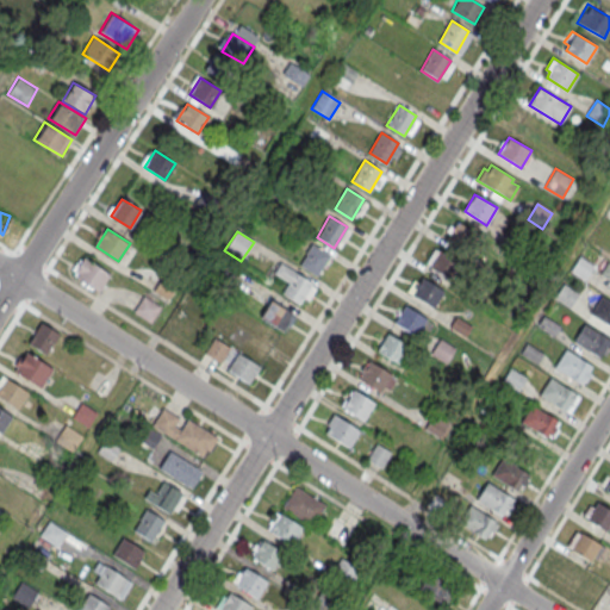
[(329,255),(312,244),(300,265),(317,275),(329,255)]
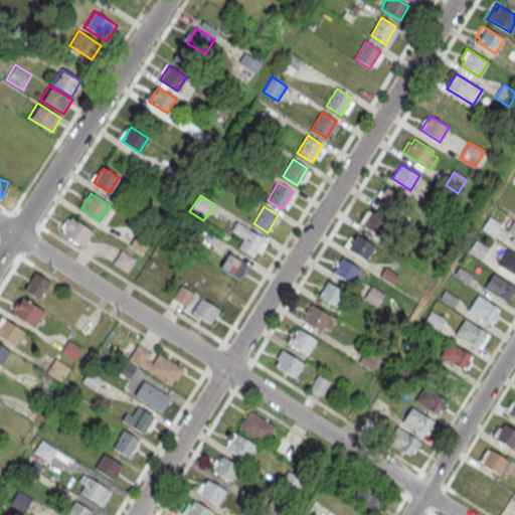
[(380,215),(366,208),(358,225),(372,231),(380,215)]
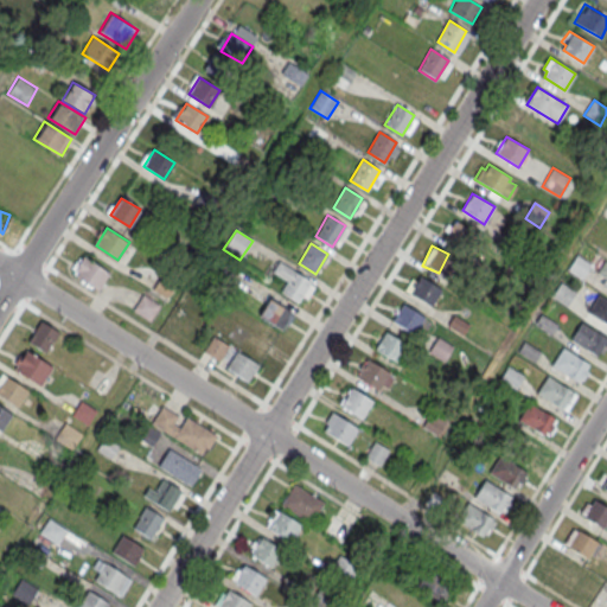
[(590,263),(576,255),(567,269),(582,279),(590,263)]
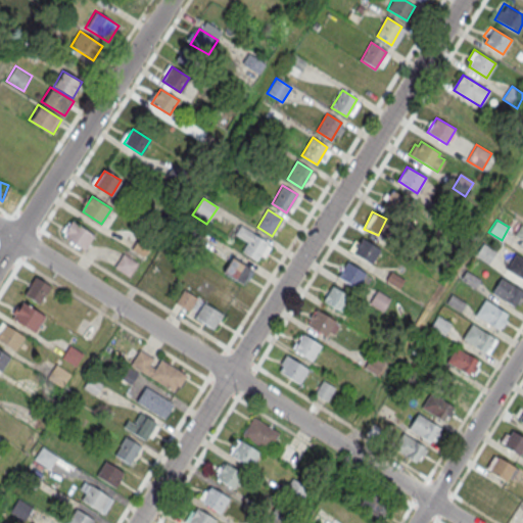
[(65,237),(84,248),(93,234),(74,222),(65,237)]
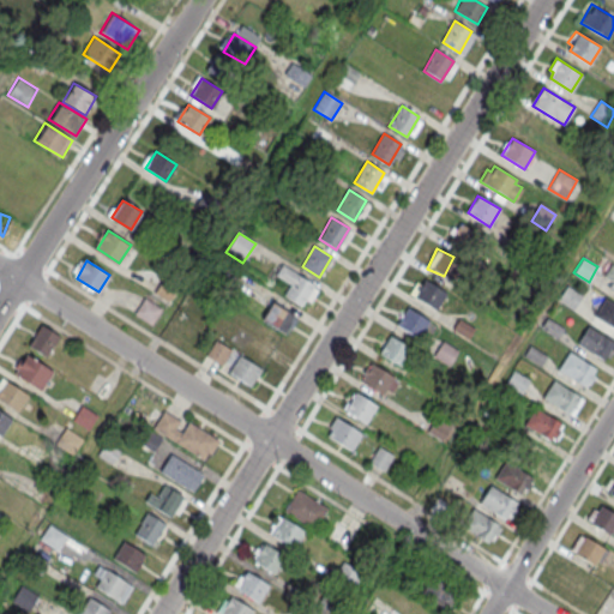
[(314,286),(282,265),(276,276),(290,286),(284,295),(301,307),(306,299),(311,302),(318,290),(313,287),(314,286)]
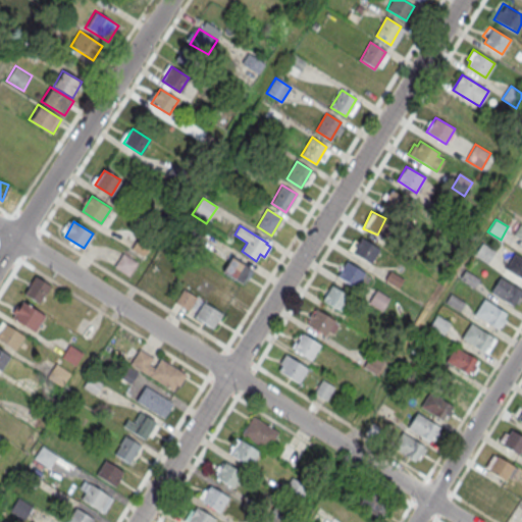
[(521,247),(521,225),(512,242),(521,247)]
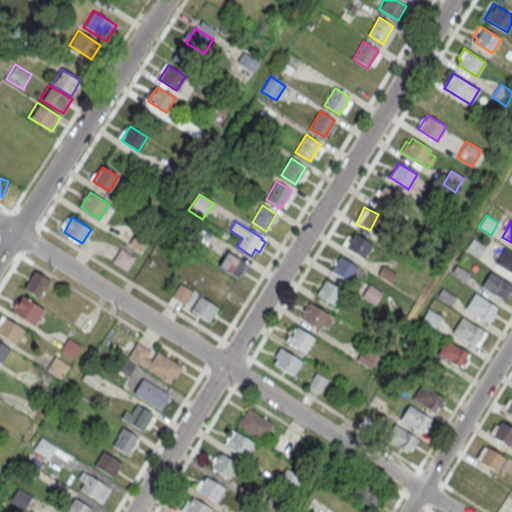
[(345,246),(364,258),(373,243),(354,232),(345,246)]
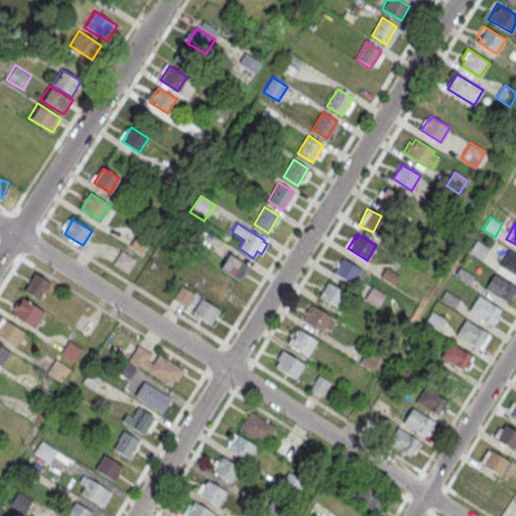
[(489,248),(477,240),(469,253),(481,260),(489,248)]
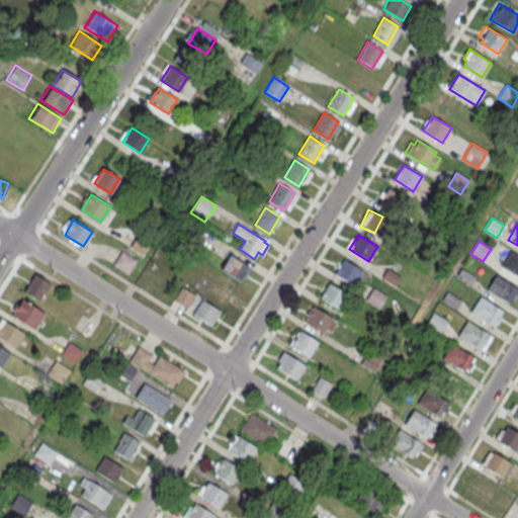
[(128,274),(137,259),(121,250),(112,264),(128,274)]
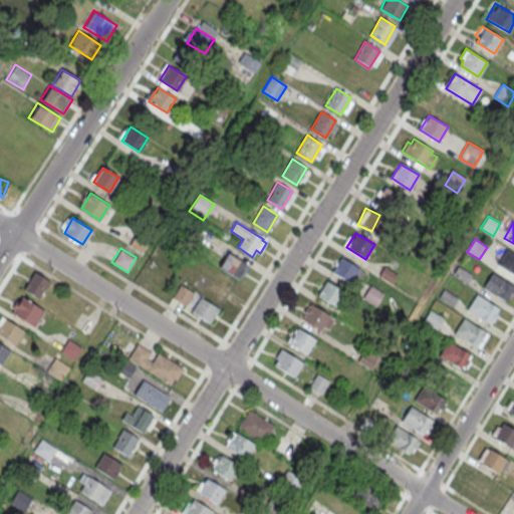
[(498,264),(513,273),(513,254),(507,250),(498,264)]
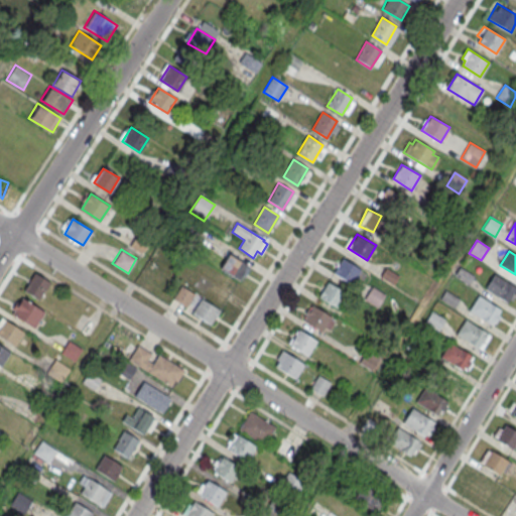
[(240,282),(250,268),(230,253),(220,267),(240,282)]
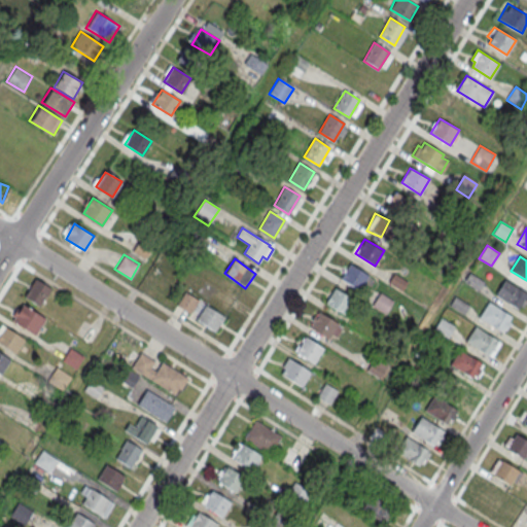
[(340,278),(359,290),(369,275),(349,264),(340,278)]
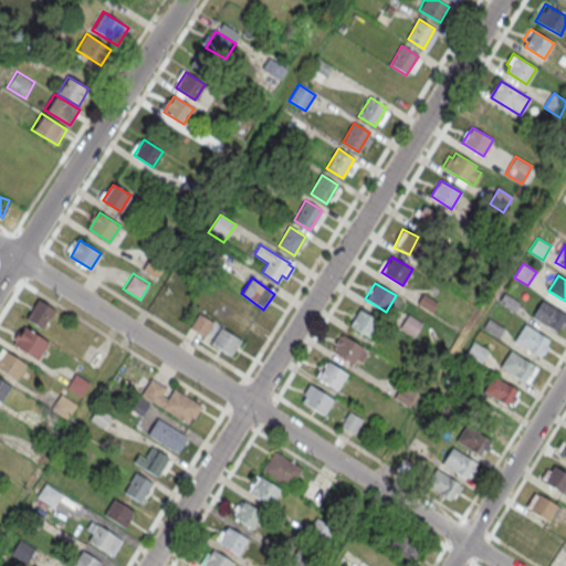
[(520,302),(504,292),(499,302),(514,312),(520,302)]
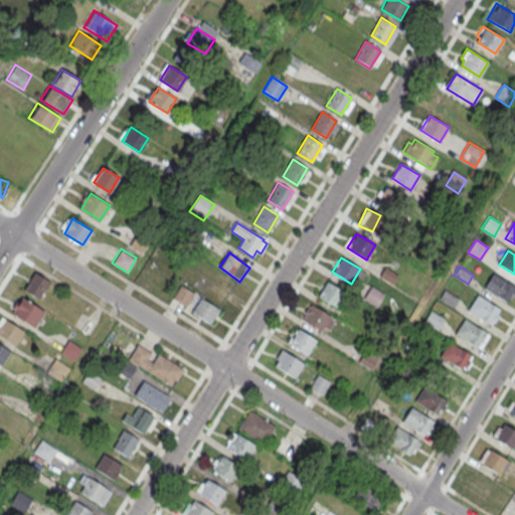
[(398,275),(384,267),(379,276),(393,284),(398,275)]
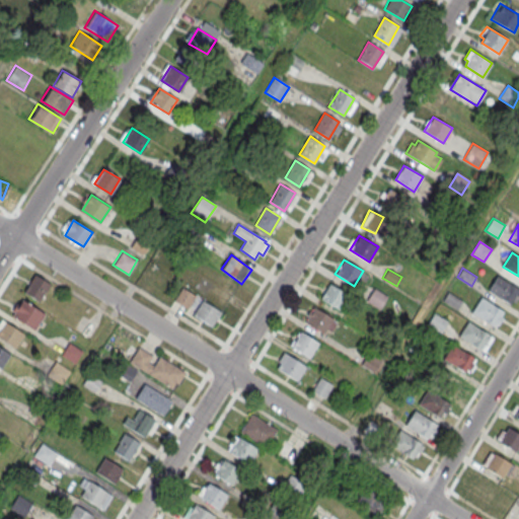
[(51,283),(34,274),(23,293),(40,302),(51,283)]
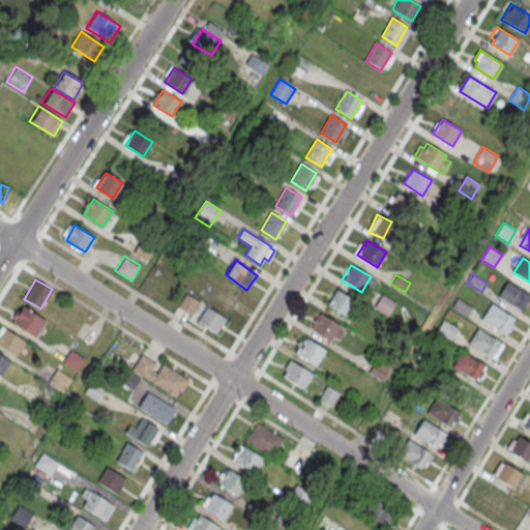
[(498,297),(521,311),(529,296),(508,283),(498,297)]
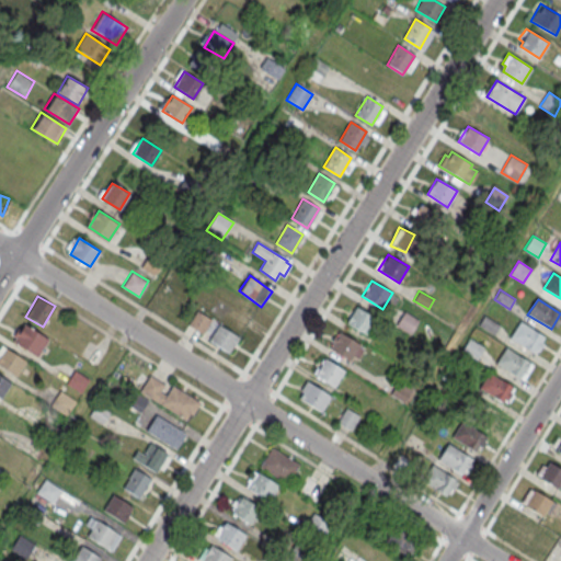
[(347,322),(366,334),(376,319),(356,307),(347,322)]
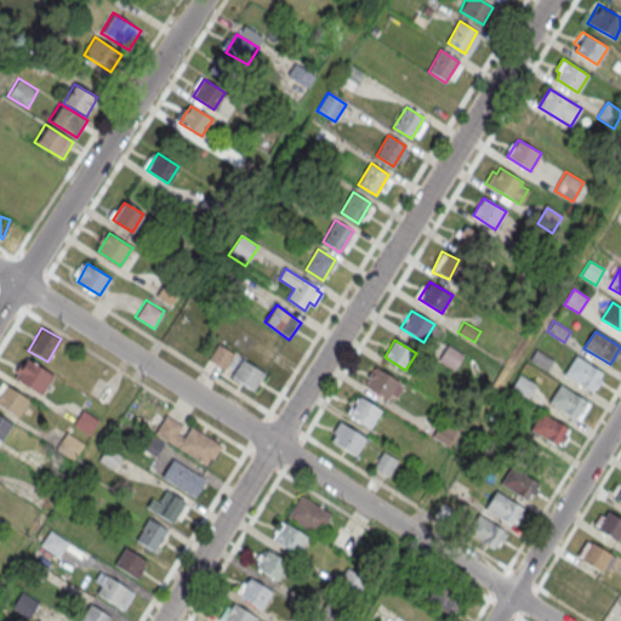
[(256,392),(268,374),(218,343),(206,362),(256,392)]
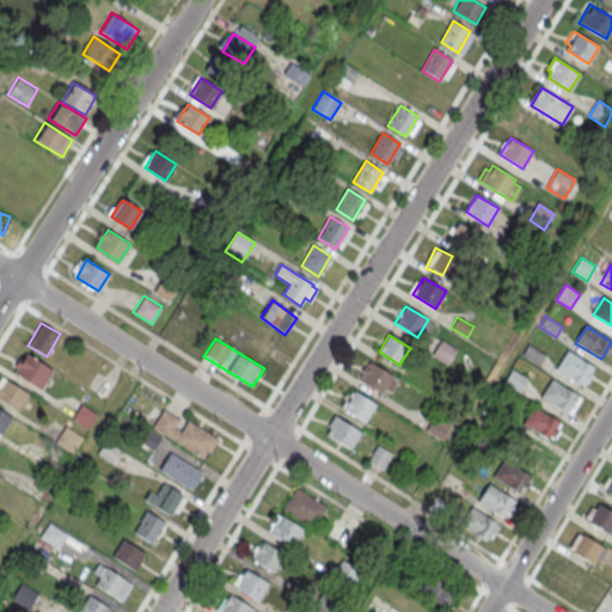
[(457,348),(441,340),(432,355),(447,363),(457,348)]
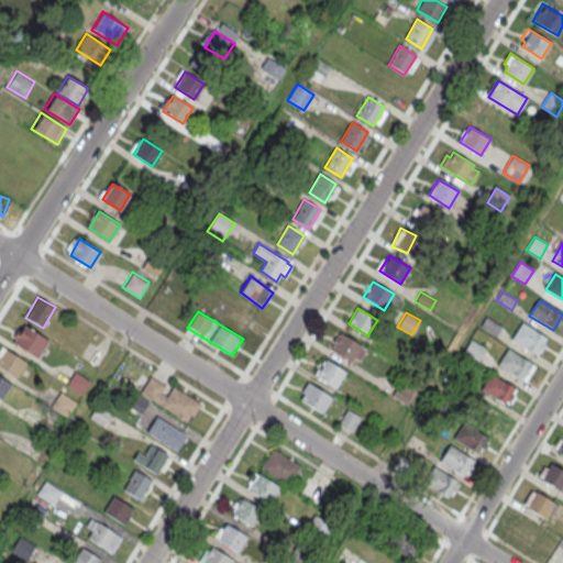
[(500,326),(485,317),(479,326),(495,335),(500,326)]
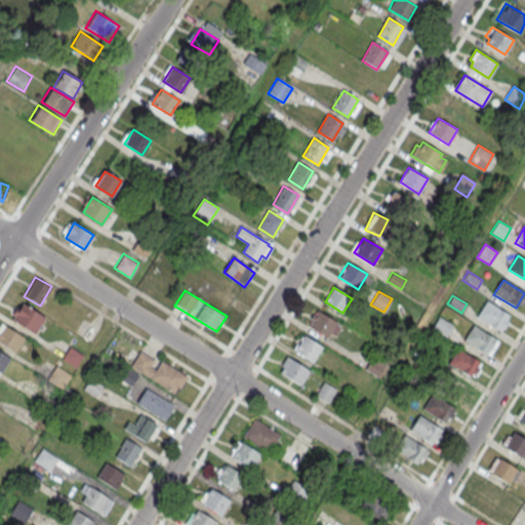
[(478,316),(499,329),(509,315),(487,301),(478,316)]
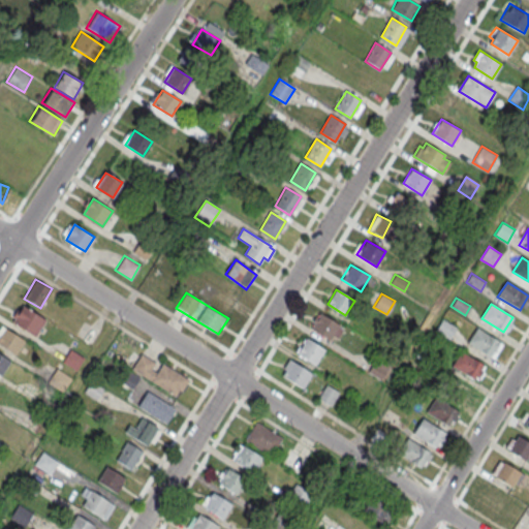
[(35,337),(47,320),(23,305),(19,311),(13,308),(10,315),(14,317),(11,321),(35,337)]
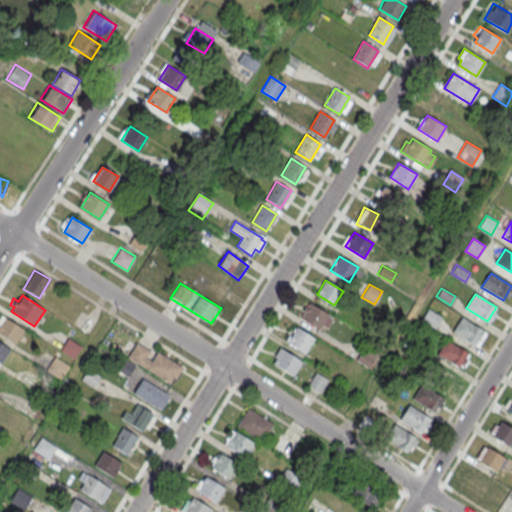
[(301,317),(320,329),(329,314),(310,302),(301,317)]
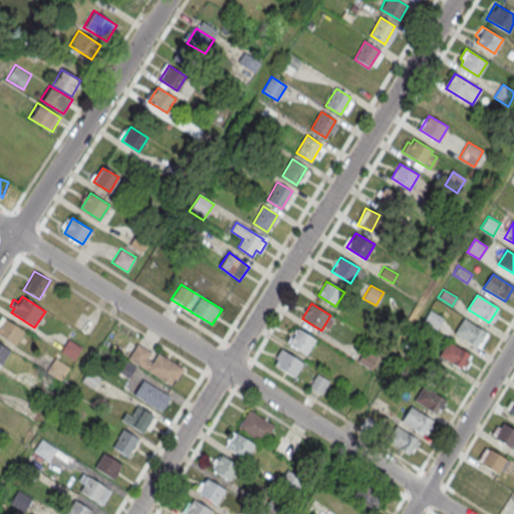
[(443,317),(431,309),(424,320),(436,328),(443,317)]
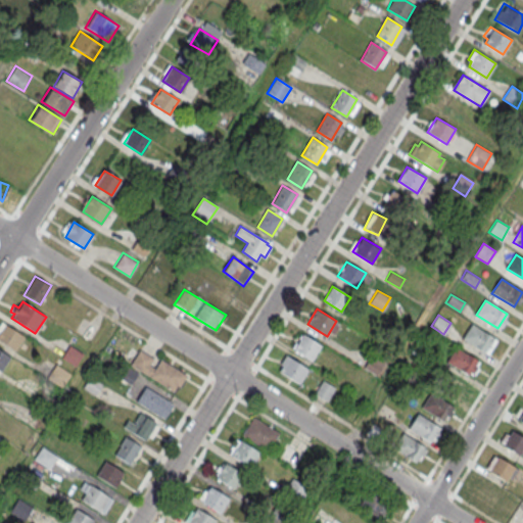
[(0,322),(1,321),(25,336),(15,351),(0,342),(0,322)]
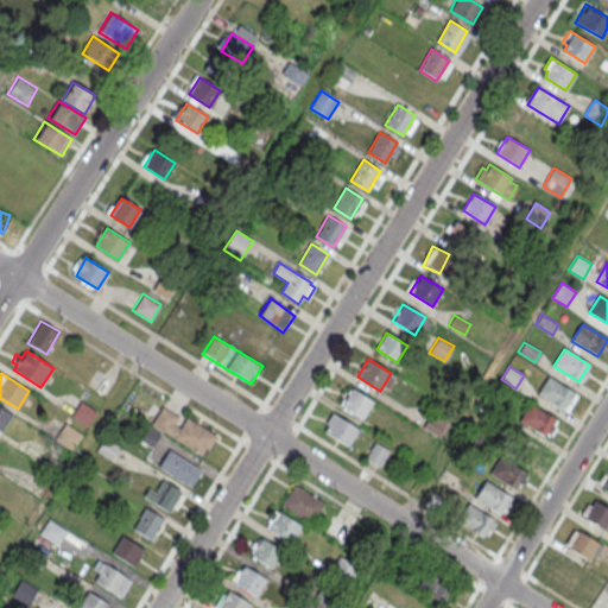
[(537,394),(563,410),(574,393),(548,377),(537,394)]
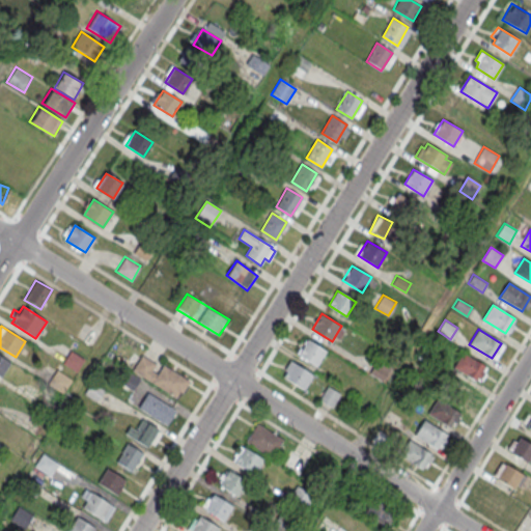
[(327,352),(307,339),(298,355),(316,367),(327,352)]
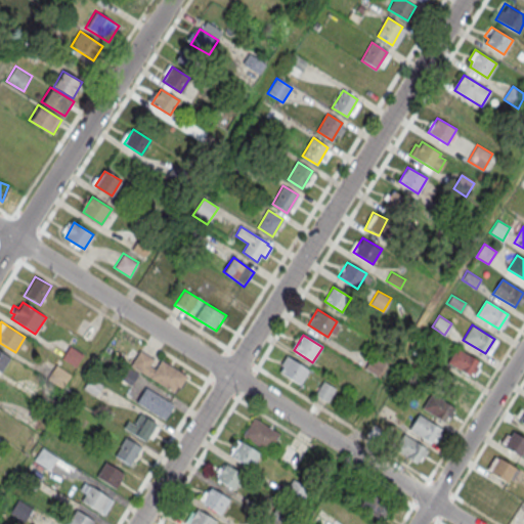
[(76,366),(83,355),(69,345),(61,356),(76,366)]
